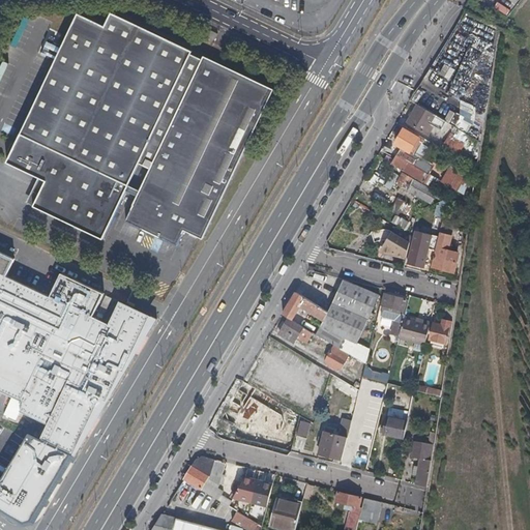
[(105,26),(78,13),(6,163),(46,181),(34,207),(102,239),(139,164),(150,169),(125,222),(147,232),(149,238),(155,236),(177,245),(184,231),(203,239),(273,90),(204,57),(202,60),(190,55),(193,52),(111,12),(105,26)]
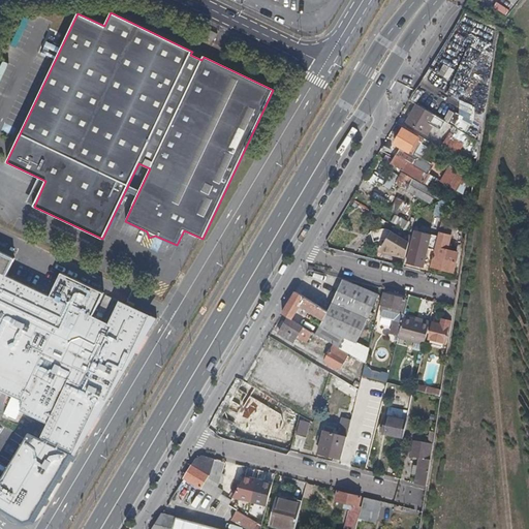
[(486,112),(495,27),(483,25),(461,14),(437,61),(435,72),(449,80),(450,78),(448,94),(459,100),(457,120),(463,123),(467,124),(470,118),(476,119),(480,121),(486,112)]
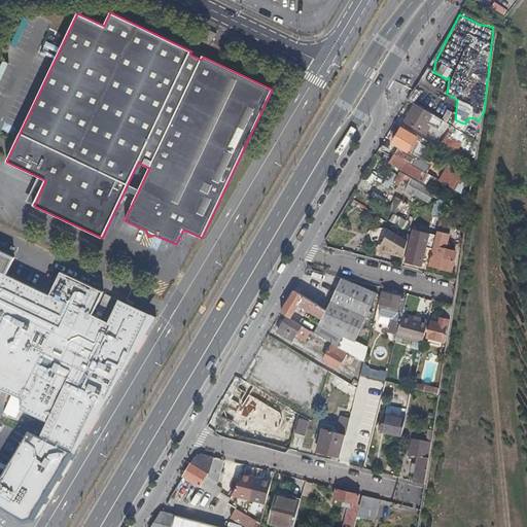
[(213,40),(216,34),(204,28),(201,34),(213,40)]
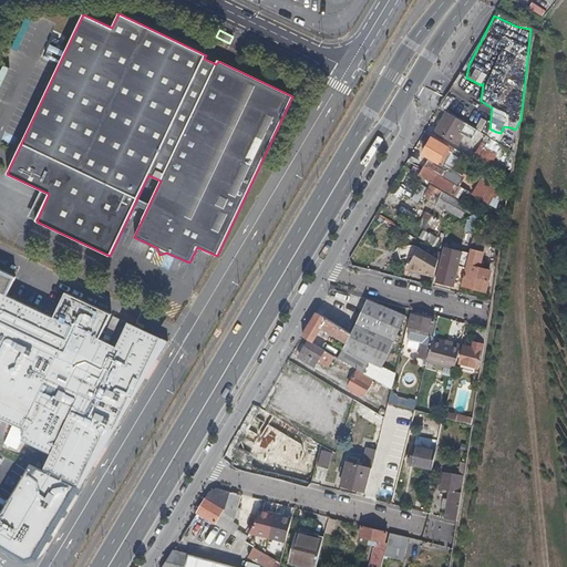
[(478,131),(447,112),(436,131),(460,145),(465,135),(473,140),(478,131)]
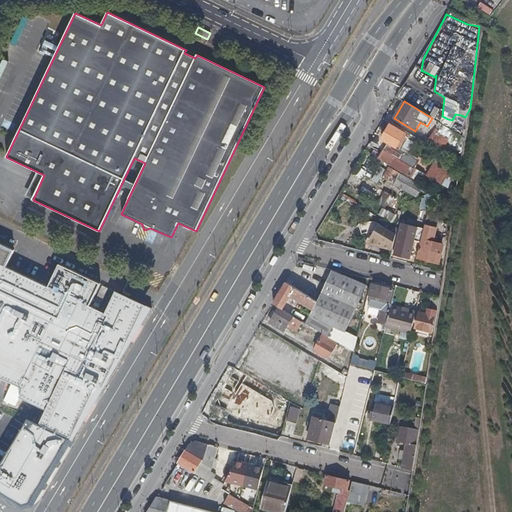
[(437,127),(440,123),(432,118),(427,126),(435,131),(437,127)]
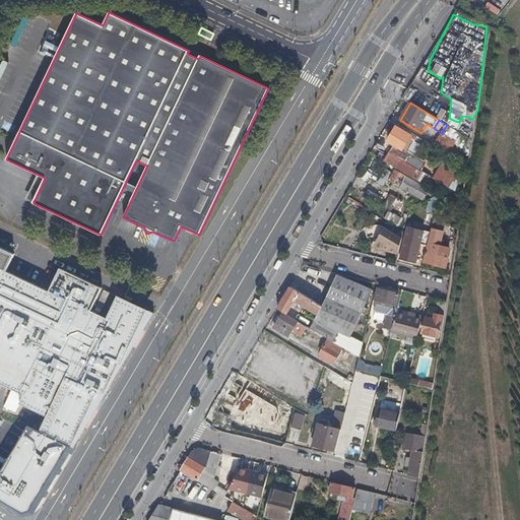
[(423,140),(410,133),(409,135),(396,126),(385,144),(401,153),(399,156),(387,149),(381,159),(414,180),(420,170),(409,163),(423,140)]
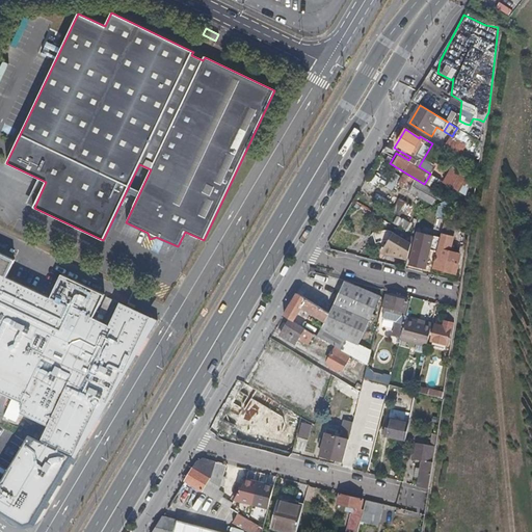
[(470,145),(452,136),(448,143),(461,151),(466,153),(470,145)]
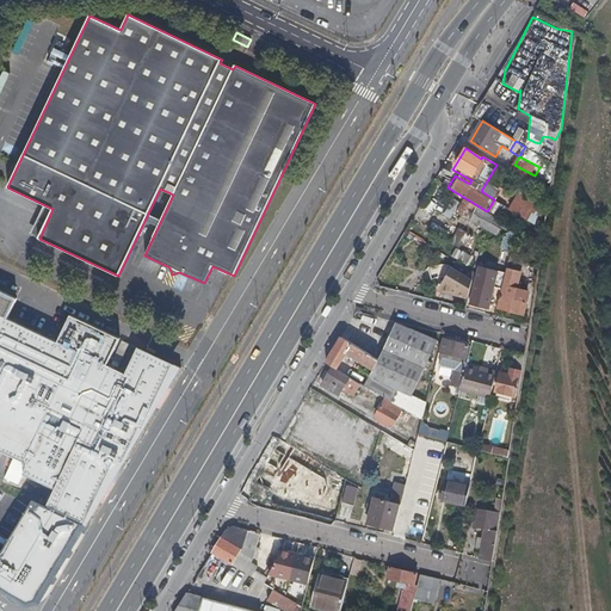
[(530,173),(514,165),(510,172),(525,181),(530,173)]
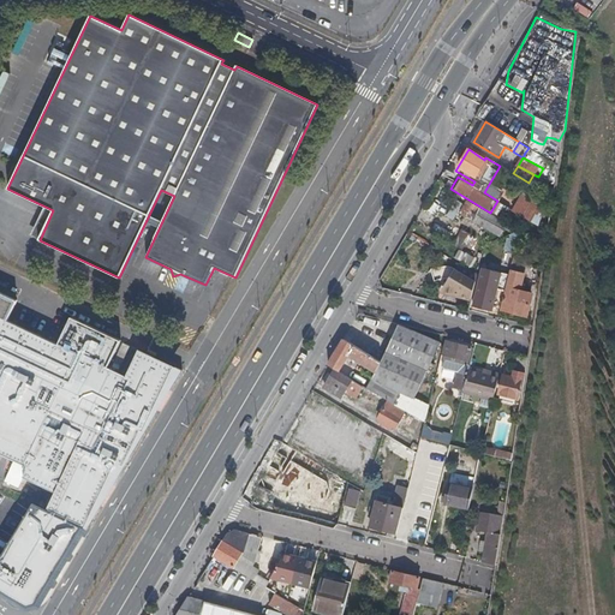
[(541,183),(537,180),(538,177),(533,174),(529,183),(538,189),(541,183)]
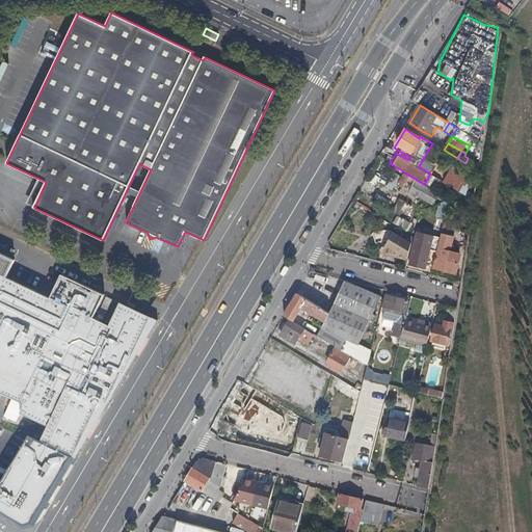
[(464,193),(471,177),(448,168),(442,185),(464,193)]
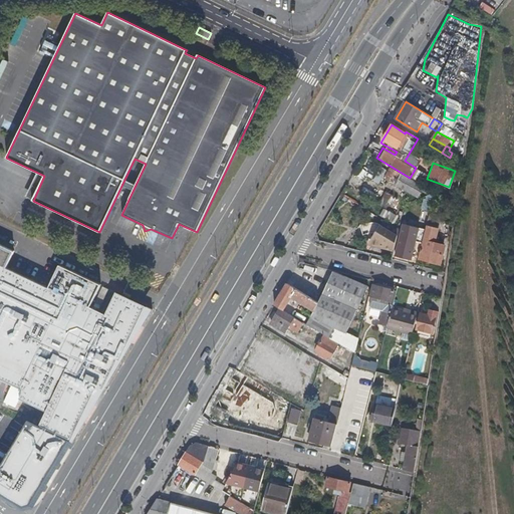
[(378,184),(386,170),(378,166),(372,180),(378,184)]
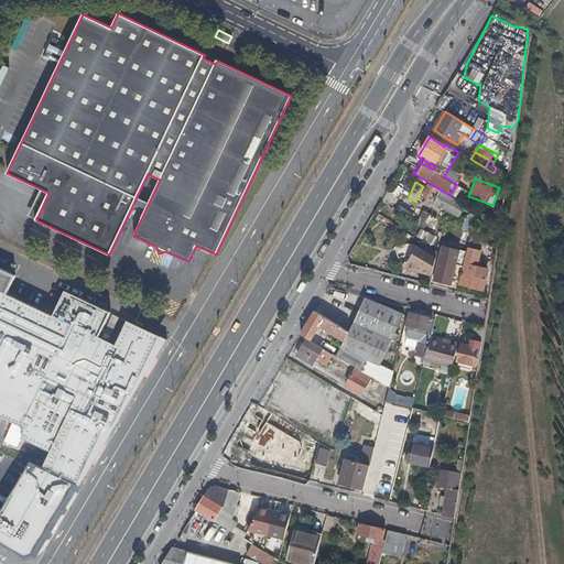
[(464,206),(429,185),(422,196),(457,217),(464,206)]
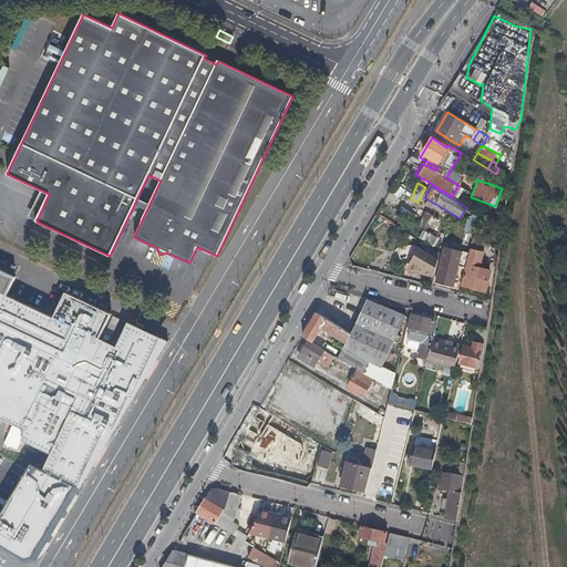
[(435,219),(425,213),(418,227),(424,230),(428,233),(435,219)]
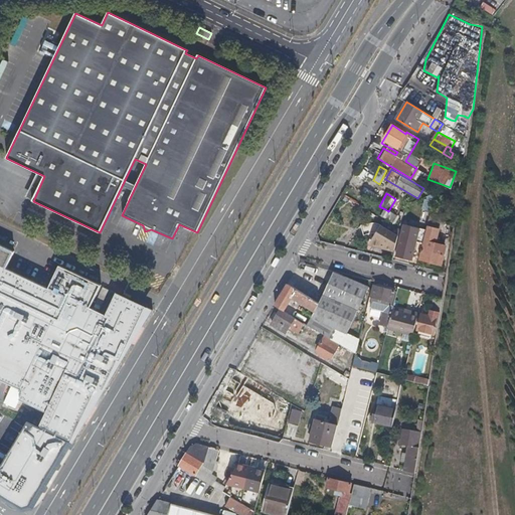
[(388,211),(385,209),(382,215),(394,222),(397,216),(388,211)]
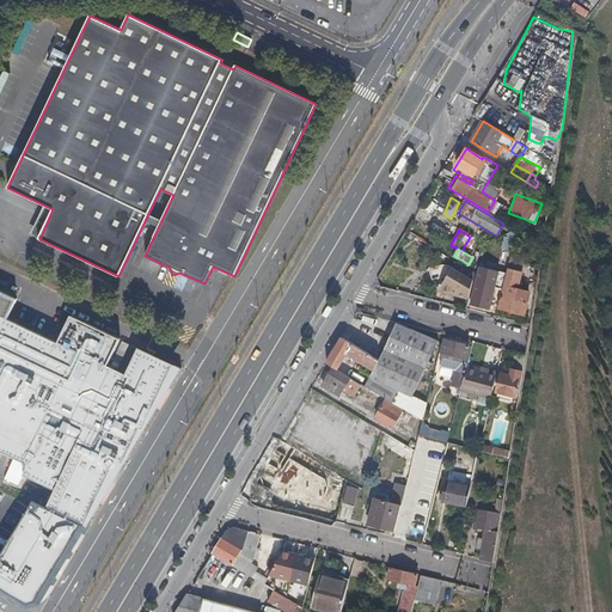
[(471,297),(476,279),(453,267),(444,285),(445,291),(471,297)]
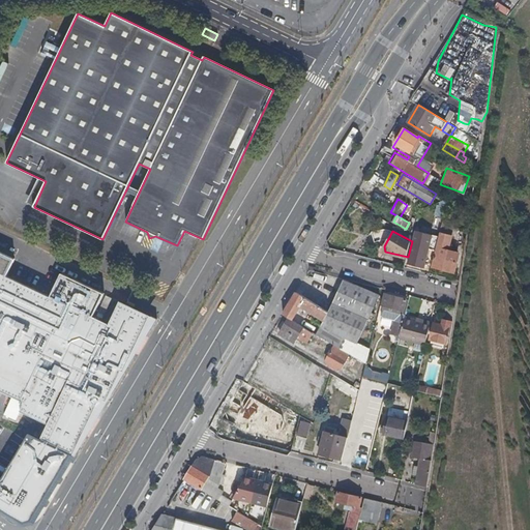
[(452,253),(453,251),(449,249),(452,236),(448,235),(440,233),(432,267),(452,271),(457,254),(452,253)]
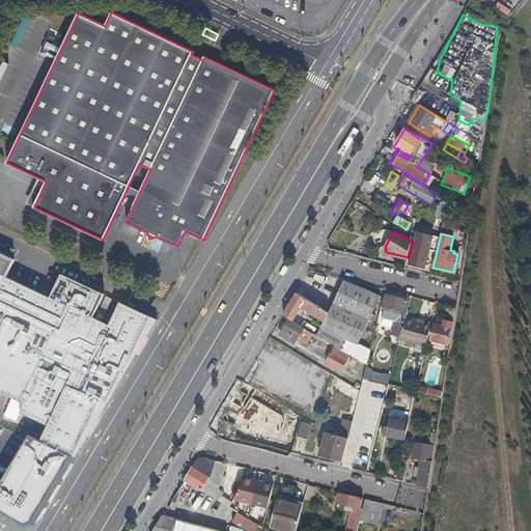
[(429,250),(414,246),(410,263),(425,268),(429,250)]
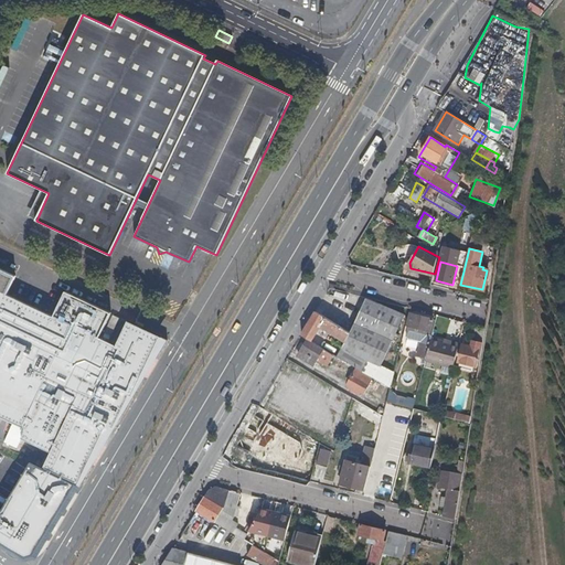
[(55,318),(7,296),(16,277),(0,269),(0,417),(13,424),(4,444),(17,450),(21,439),(52,454),(44,470),(81,487),(92,467),(89,466),(99,446),(98,445),(108,424),(116,427),(145,380),(142,379),(151,360),(155,362),(167,342),(127,323),(116,347),(97,339),(109,315),(66,295),(55,318)]
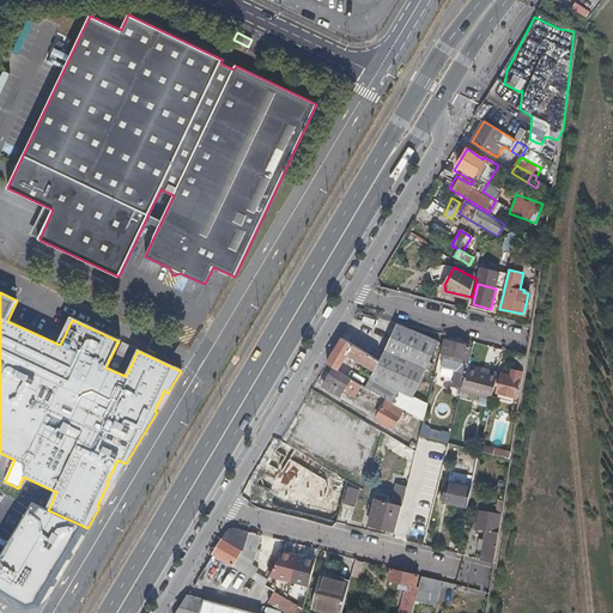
[(422,387),(438,341),(395,326),(381,363),(422,387)]
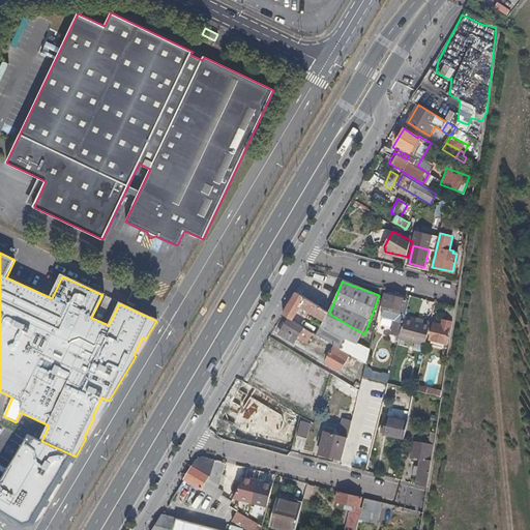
[(323,323),(327,313),(295,293),(286,308),(295,314),(298,310),(323,323)]
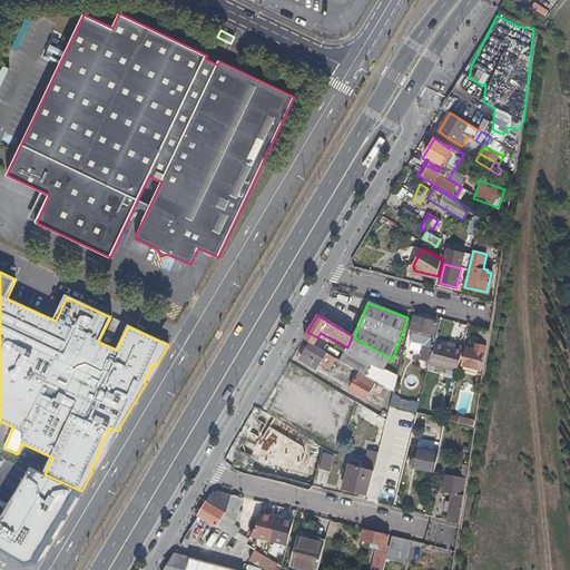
[(431,340),(435,324),(414,318),(412,331),(414,332),(413,335),(425,338),(431,340)]
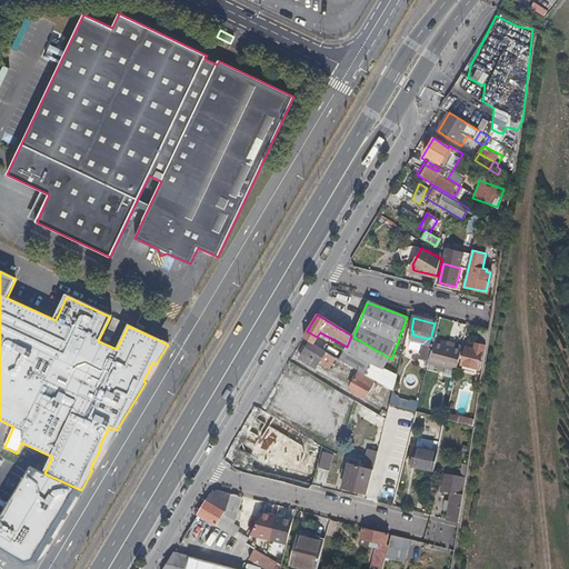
[(479,370),(490,331),(480,329),(476,348),(467,346),(461,365),(479,370)]
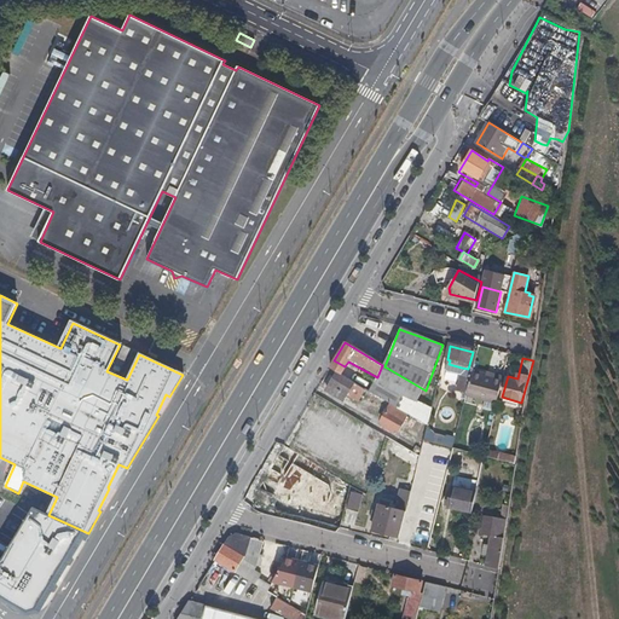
[(340,375),(345,366),(334,360),(329,368),(336,372),(340,375)]
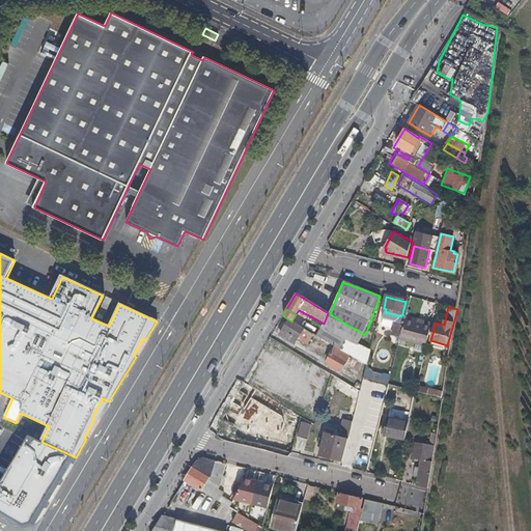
[(330,314),(328,313),(324,324),(323,327),(346,340),(370,350),(372,339),(365,335),(330,314)]
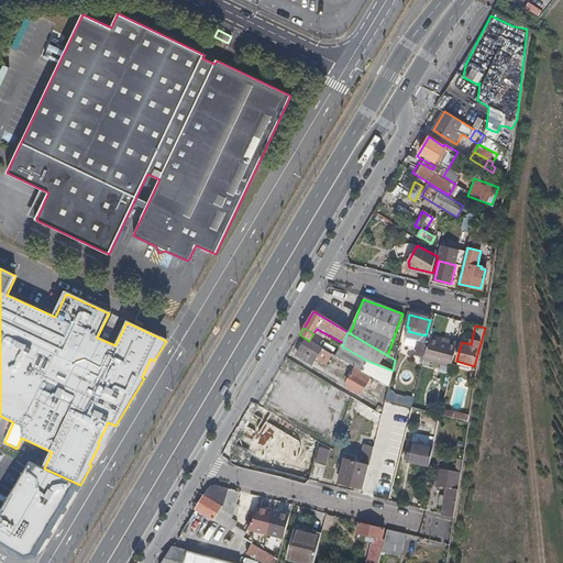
[(426,350),(429,337),(426,335),(420,334),(417,346),(426,350)]
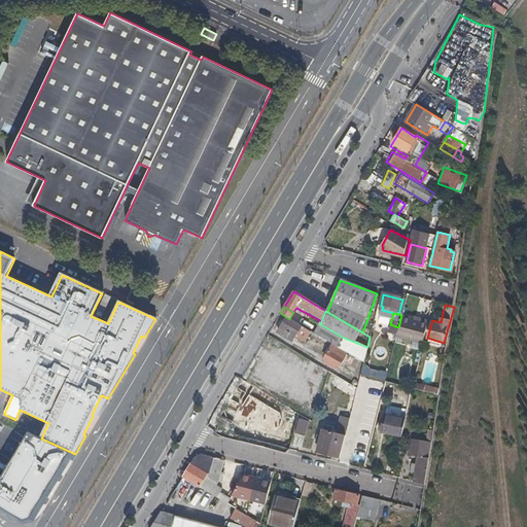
[(424,344),(429,320),(415,316),(415,319),(401,315),(398,327),(396,337),(424,344)]
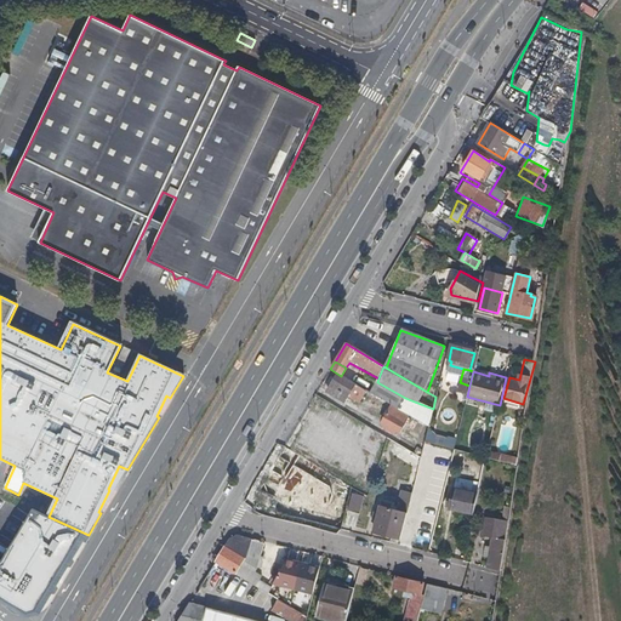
[(375,396),(370,392),(341,376),(337,374),(326,392),(345,403),(348,396),(368,406),(375,396)]
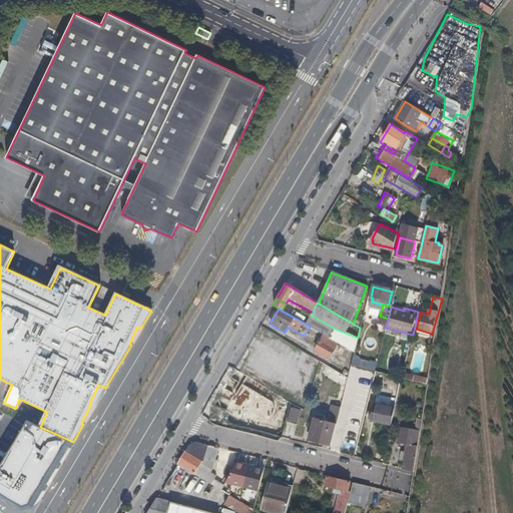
[(335,329),(312,316),(306,324),(310,327),(323,335),(329,338),(335,329)]
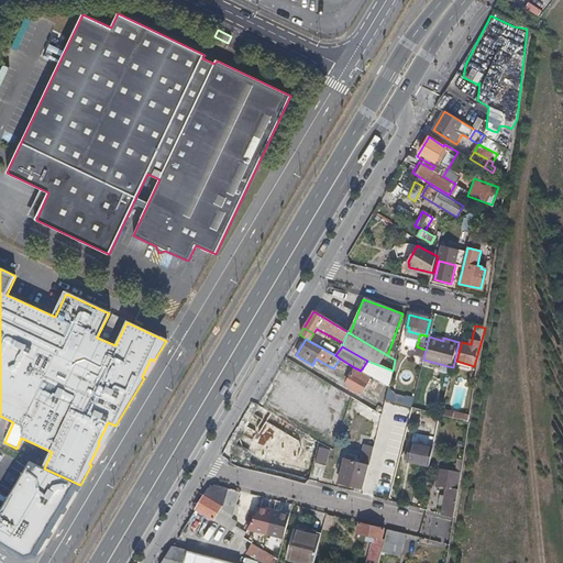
[(361,392),(370,376),(361,371),(354,367),(344,383),(361,392)]
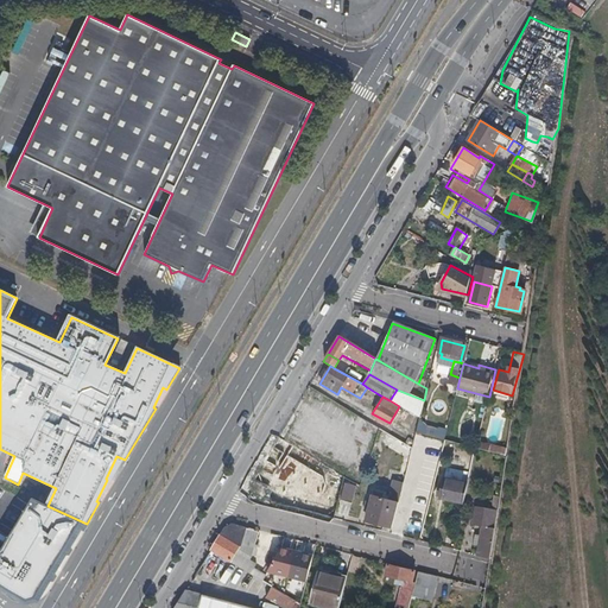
[(416,431),(443,438),(447,429),(418,422),(416,431)]
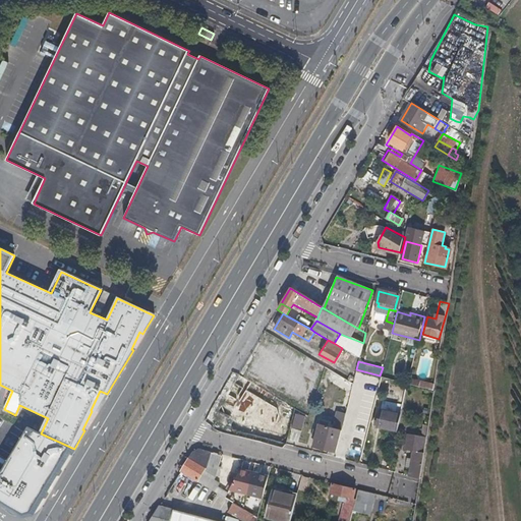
[(353,385),(332,372),(326,384),(344,393),(350,397),(353,385)]
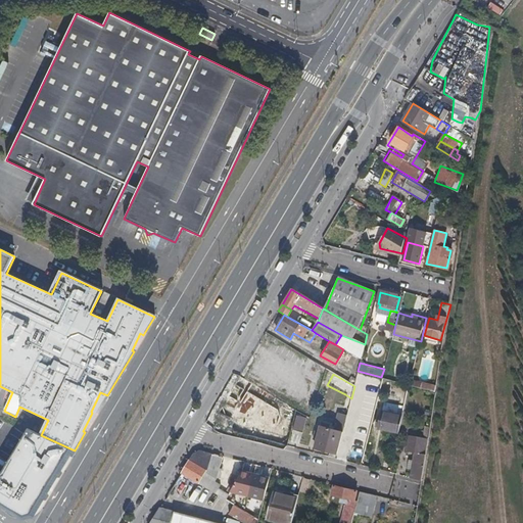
[(348,411),(351,398),(345,394),(342,409),(348,411)]
